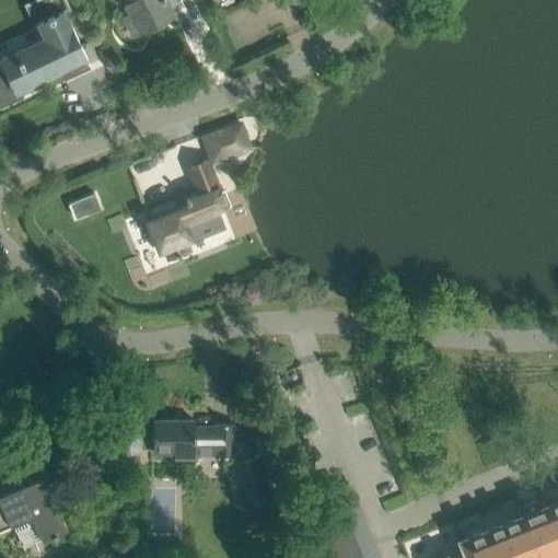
[(7,73),(0,76),(0,94),(6,105),(1,107),(2,111),(25,100),(22,93),(43,83),(62,73),(66,81),(67,80),(92,68),(88,59),(89,58),(73,27),(72,27),(66,14),(72,11),(67,0),(45,0),(54,18),(39,24),(47,39),(3,60),(1,61),(7,73)]
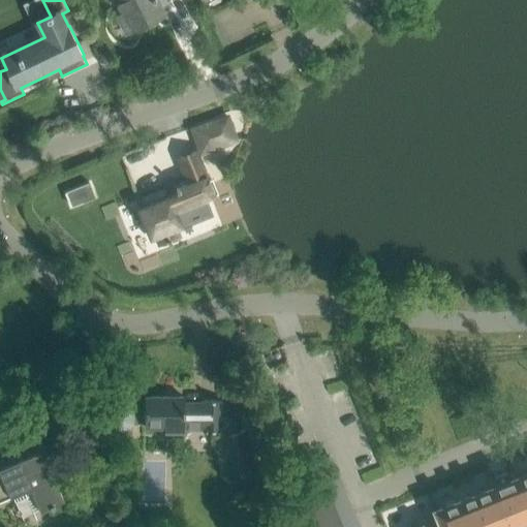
[(117,0),(125,16),(119,18),(128,36),(165,17),(158,2),(161,0),(117,0)]
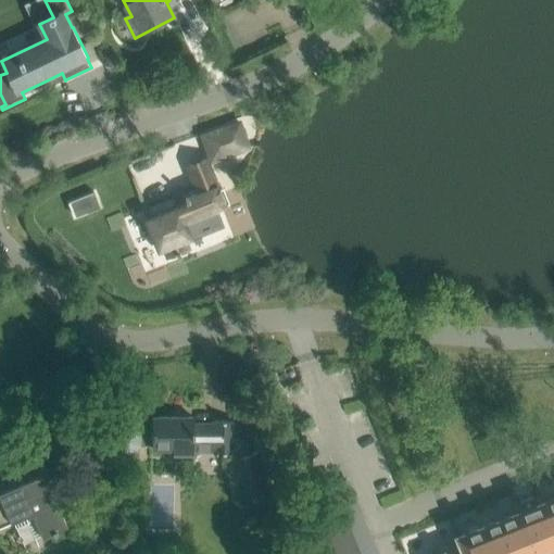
[(213,161),(213,163),(214,163),(250,150),(241,124),(204,137),(213,161)]
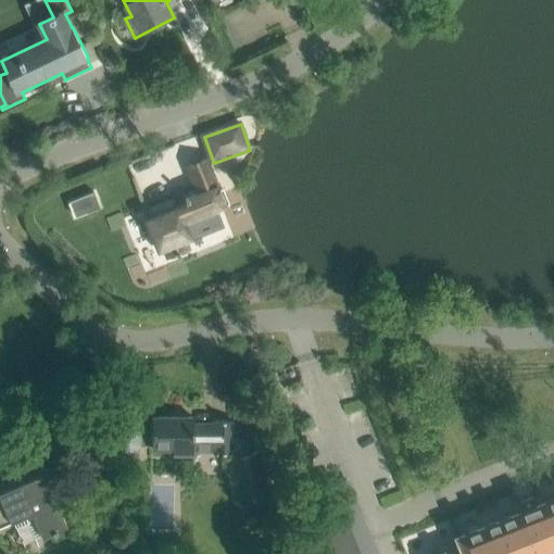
[(188,204),(149,219),(162,253),(166,252),(170,259),(177,255),(178,256),(183,254),(181,253),(189,250),(187,244),(190,242),(206,236),(226,228),(218,210),(229,205),(224,191),(221,192),(216,181),(208,161),(190,168),(201,194),(187,201),(188,204)]
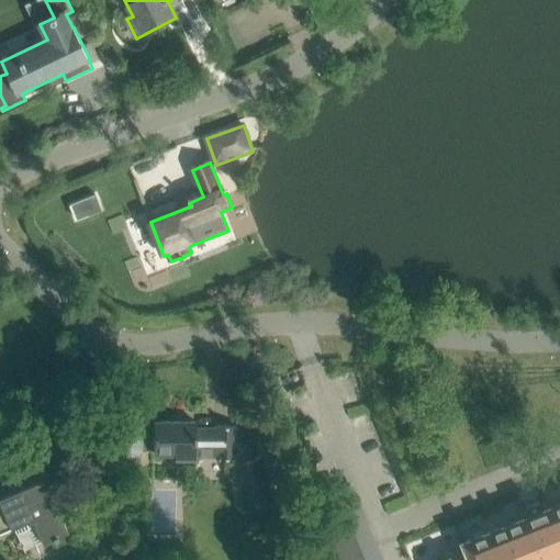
[(96,196),(71,205),(77,221),(102,211),(96,196)]
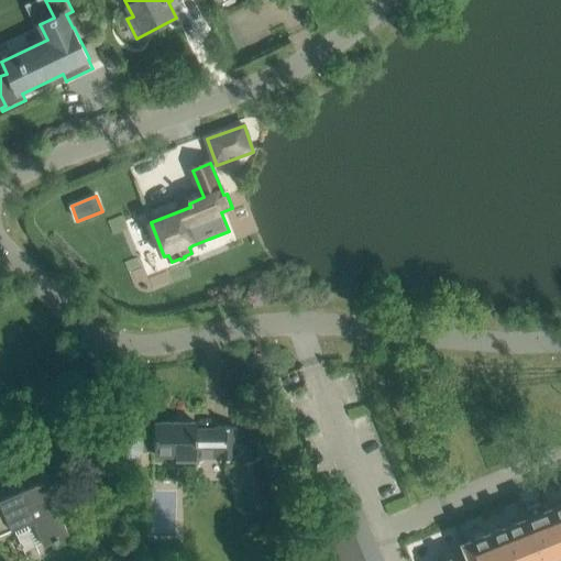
[(156,438),(144,438),(135,430),(120,430),(112,439),(112,453),(120,460),(135,460),(144,454),(156,453),(156,455),(177,455),(177,461),(197,461),(197,458),(219,458),(219,461),(238,461),(238,429),(219,429),(219,431),(197,431),(197,425),(156,425),(156,438)]
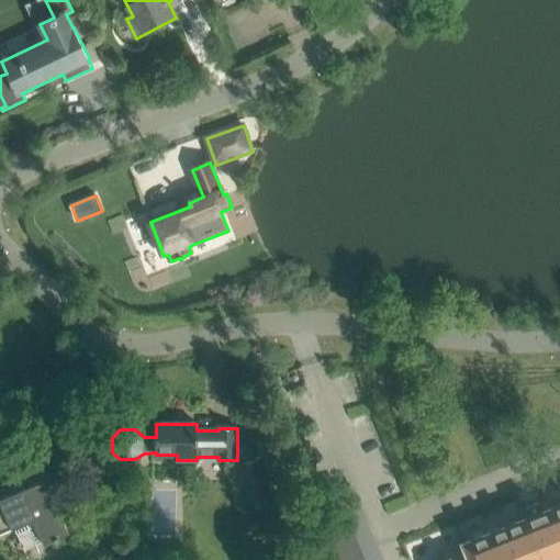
[(280,452),(255,460),(250,446),(239,446),(239,451),(242,459),(237,460),(239,465),(228,467),(241,504),(248,502),(254,518),(297,505),(280,452)]
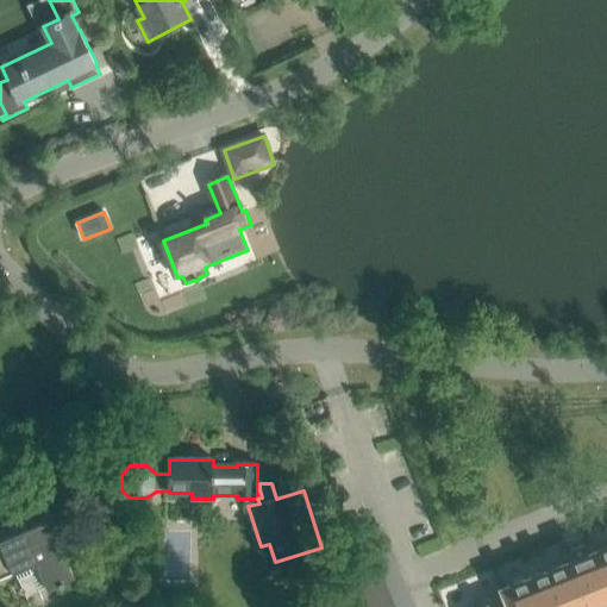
[(19,532),(18,532),(12,534),(14,537),(0,543),(0,581),(37,565),(48,590),(60,586),(61,588),(66,587),(64,583),(75,579),(58,544),(49,521),(23,533),(22,533),(22,532),(20,532),(19,532)]
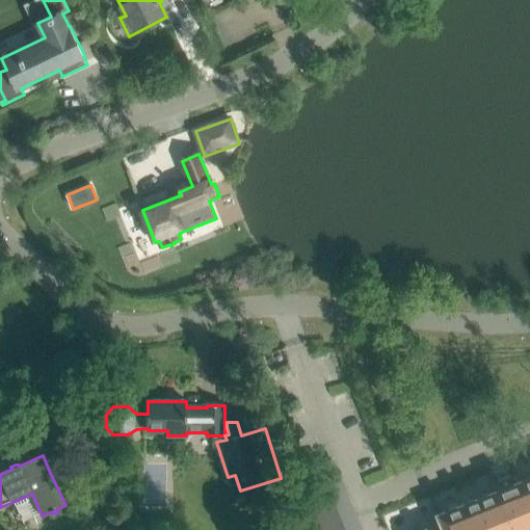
[(529,529),(529,479),(521,482),(512,477),(499,482),(497,493),(439,515),(443,525),(430,529),(529,529)]
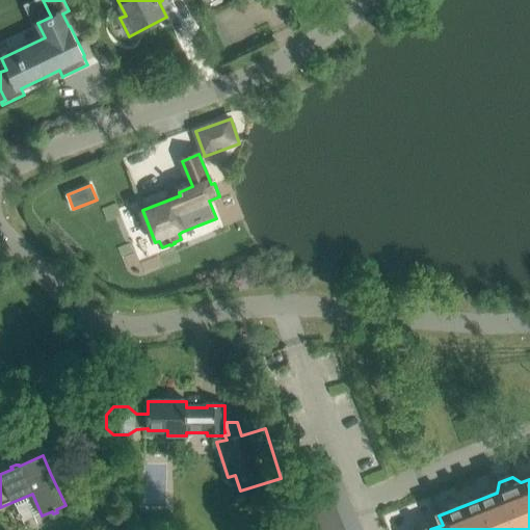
[(87,482),(73,487),(63,492),(69,504),(78,500),(100,491),(96,483),(88,486),(87,482)]
